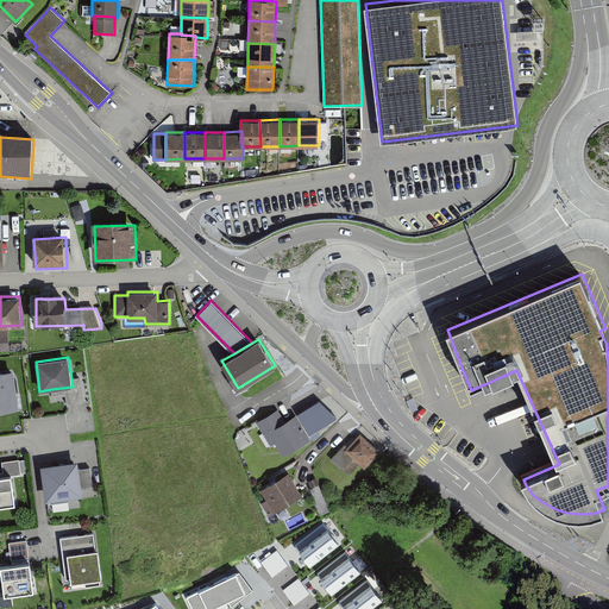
[(14,370),(0,371),(0,410),(19,408),(14,370)]
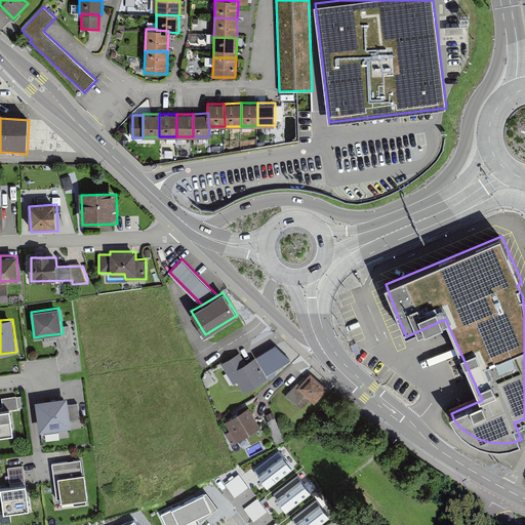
[(62,326),(63,333),(44,335),(45,342),(56,340),(57,349),(73,347),(70,325),(62,326)]
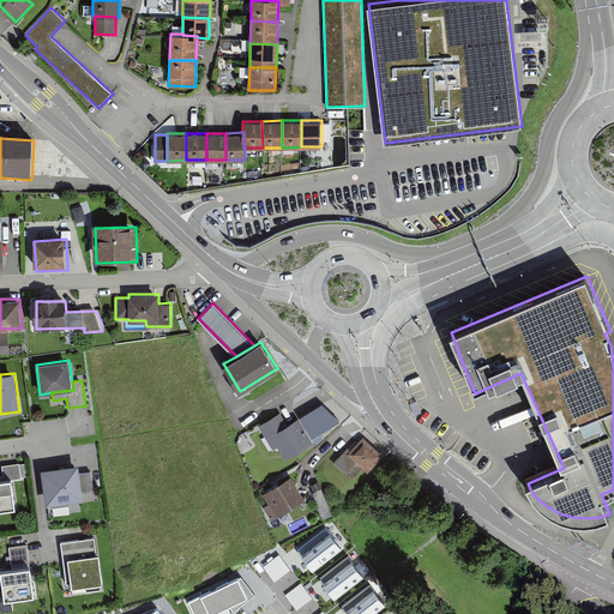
[(323,404),(300,419),(312,438),(339,422),(323,404)]
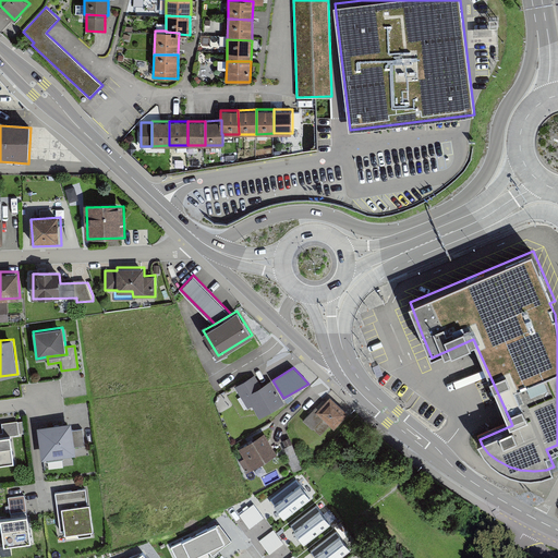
[(258,391),(252,379),(237,388),(242,397),(249,393),(261,413),(280,401),(269,385),(258,391)]
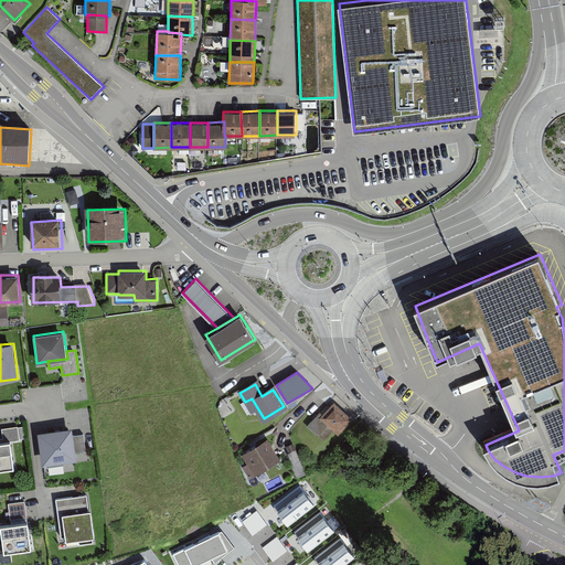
[(355,424),(334,405),(323,416),(320,413),(309,425),(327,441),(336,433),(342,438),(355,424)]
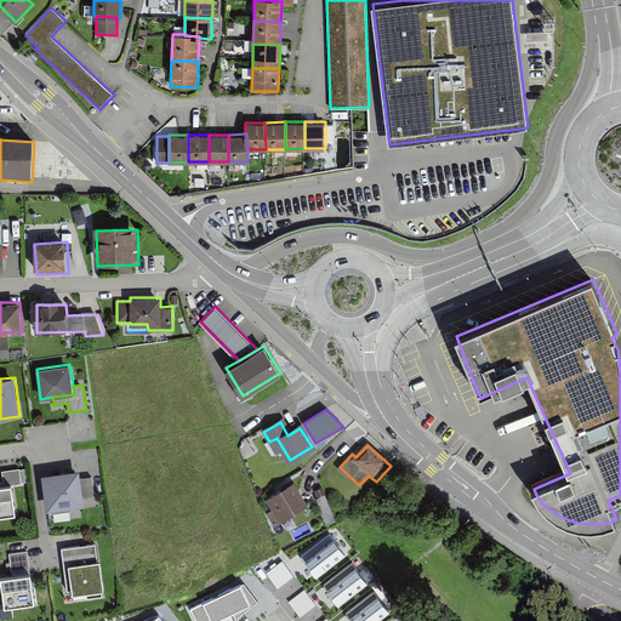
[(4,484),(12,483),(22,482),(20,468),(3,471),(4,484)]
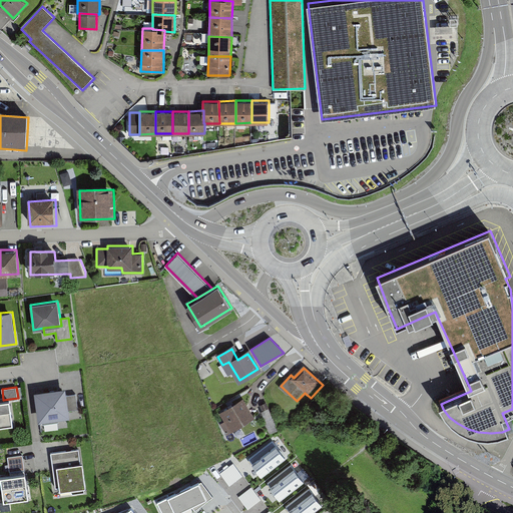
[(66,388),(34,392),(38,422),(70,417),(69,411),(67,395),(66,388)]
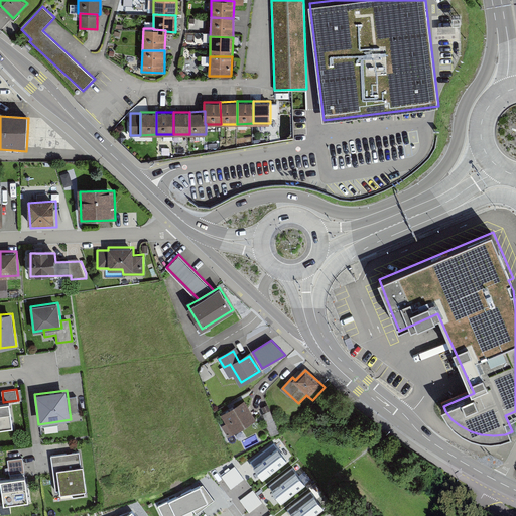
[(68,397),(70,413),(79,411),(77,396),(68,397)]
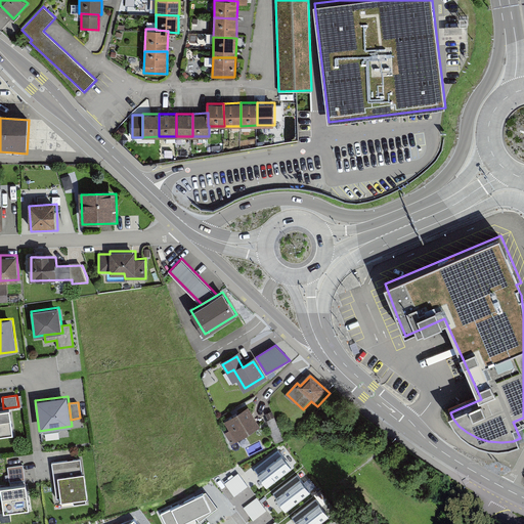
[(3,408),(0,408),(0,435),(13,434),(10,407),(3,408)]
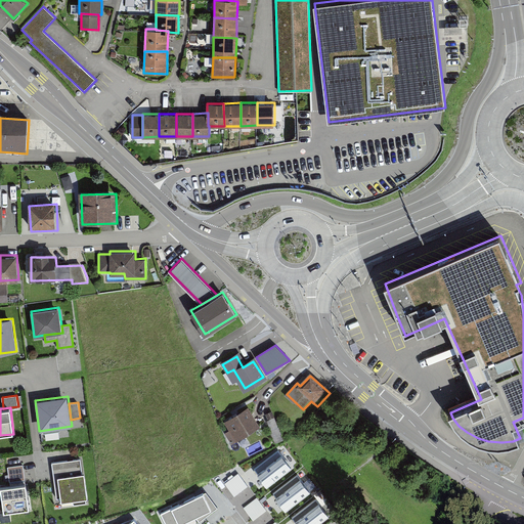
[(257,425),(248,409),(227,423),(231,429),(225,433),(232,443),(239,439),(237,437),(257,425)]
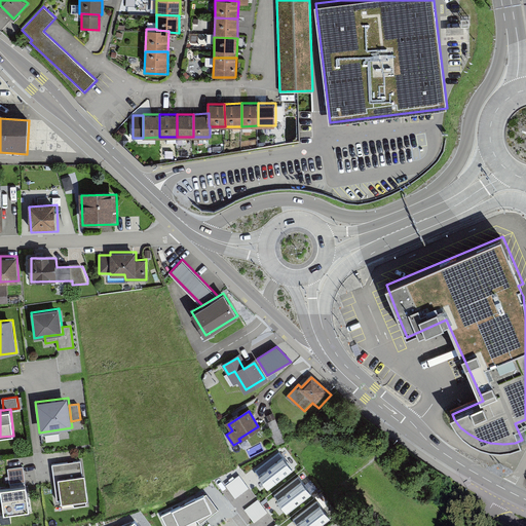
[(285,441),(272,414),(267,416),(274,431),(271,433),(276,444),(285,441)]
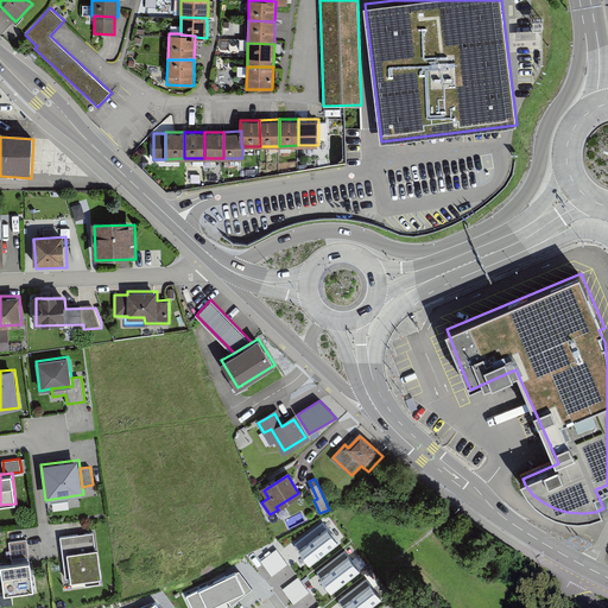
[(339,542),(324,523),(296,545),(310,563),(339,542)]
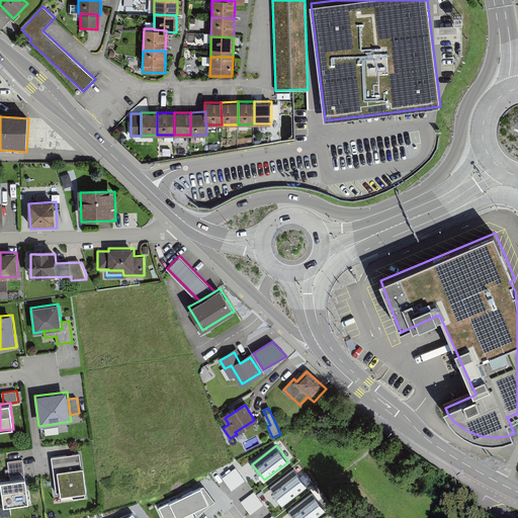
[(80,453),(52,457),(56,493),(60,492),(61,496),(87,493),(83,467),(82,467),(80,453)]
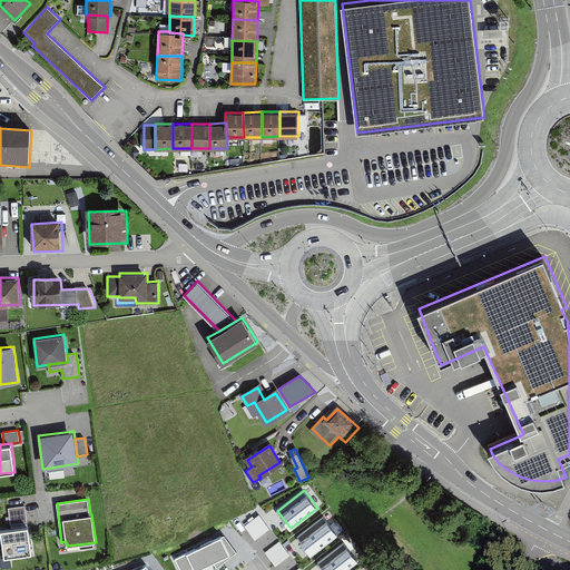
[(25,505),(9,508),(11,528),(28,526),(25,505)]
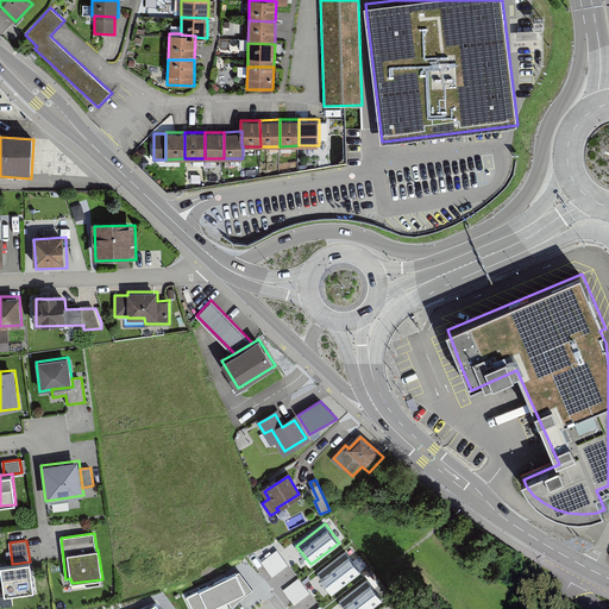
[(288,565),(277,551),(262,563),(272,576),(288,565)]
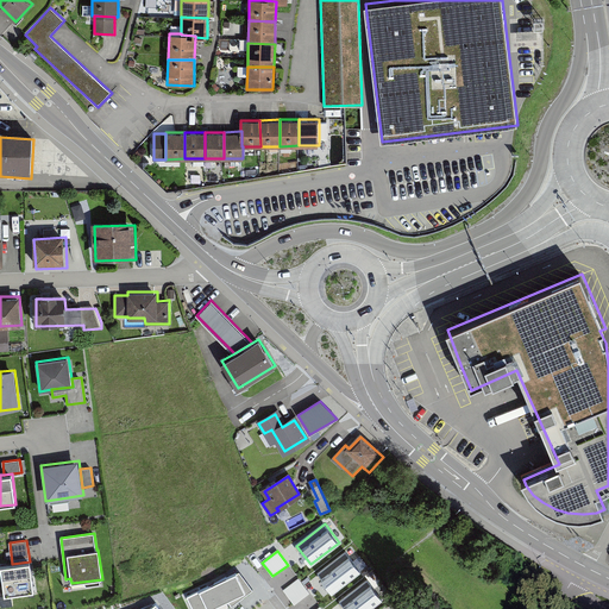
[(360,571),(346,553),(318,575),(332,592),(360,571)]
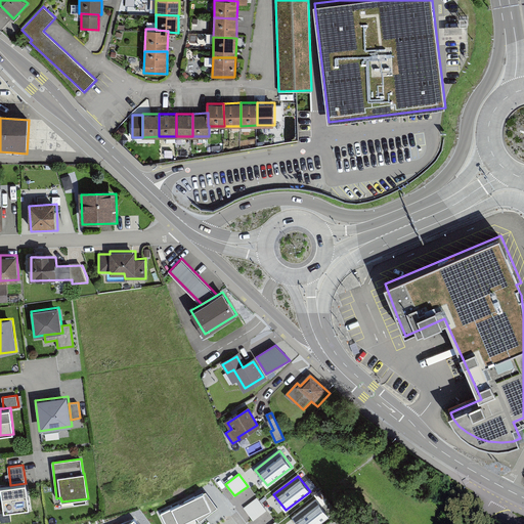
[(10,485),(0,486),(4,513),(29,510),(26,483),(10,485)]
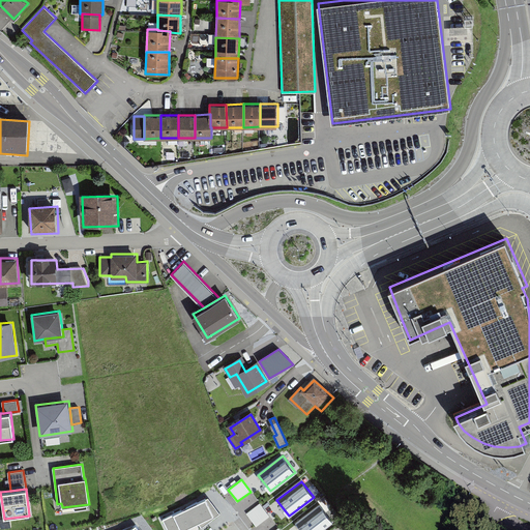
[(208,497),(163,520),(167,529),(168,529),(178,525),(180,529),(182,529),(198,523),(202,527),(221,512),(208,497)]
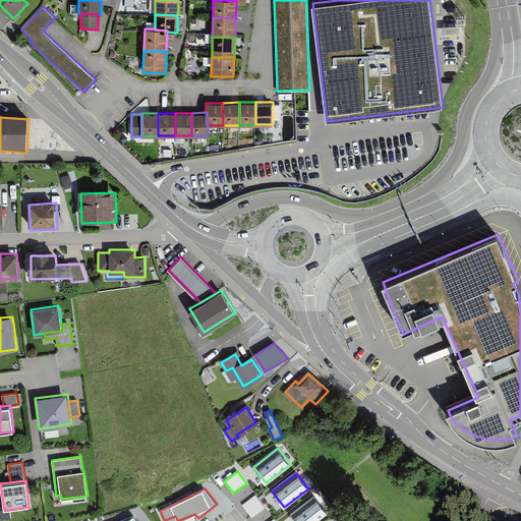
[(265,507),(255,495),(242,505),(252,517),(265,507)]
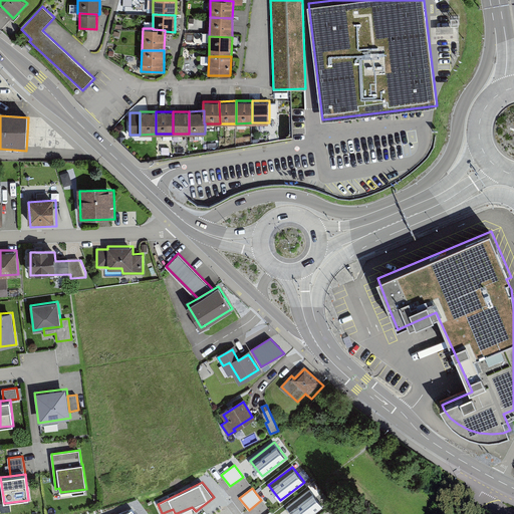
[(311,513),(322,505),(310,490),(287,508),(291,513),(311,513)]
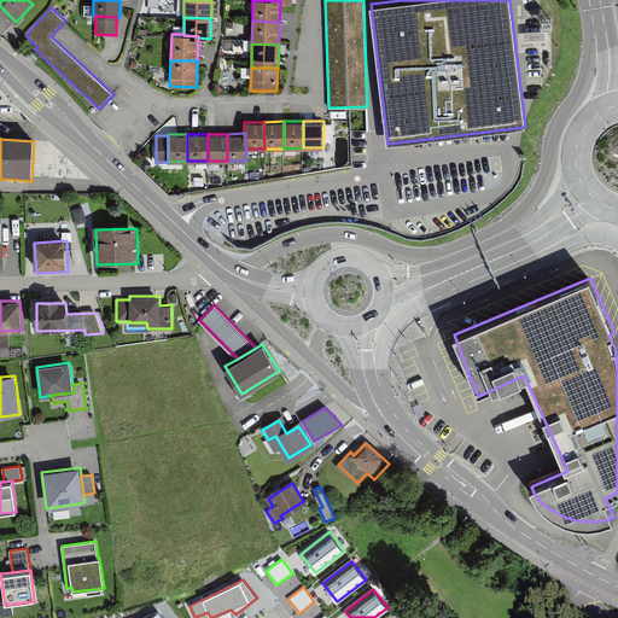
All buildings are outlined.
